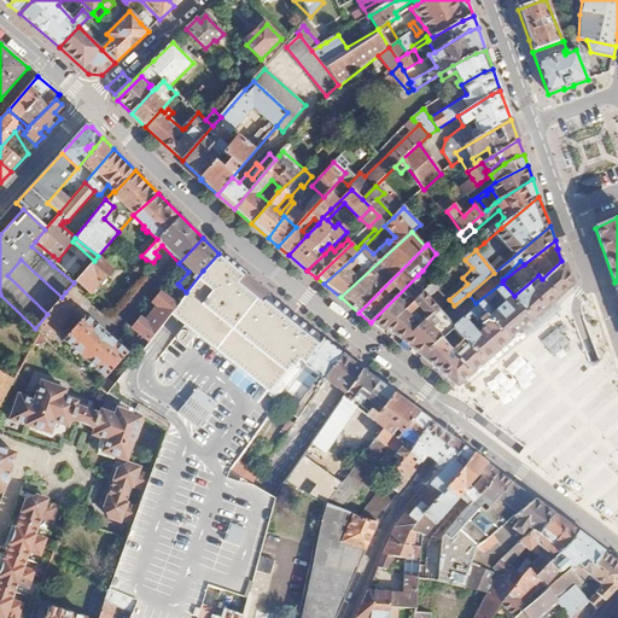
[(144,419),(165,430),(150,474),(145,488),(138,508),(133,522),(109,590),(134,601),(130,613),(128,617),(197,617),(202,605),(205,594),(208,587),(221,590),(227,593),(248,599),(256,572),(260,558),(277,497),(251,483),(231,470),(235,462),(304,365),(324,338),(219,254),(203,270),(186,292),(180,299),(178,303),(170,313),(146,344),(114,385),(108,392),(126,407),(141,418),(144,419)]
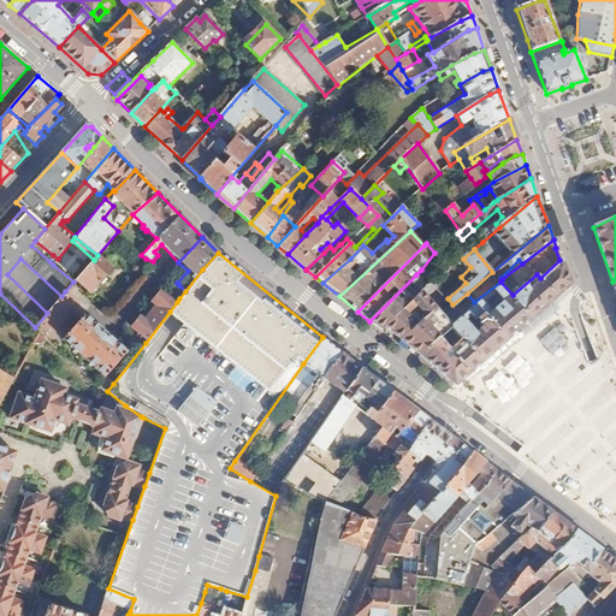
[(112,268),(98,255),(94,260),(75,280),(93,295),(101,284),(100,283),(112,268)]
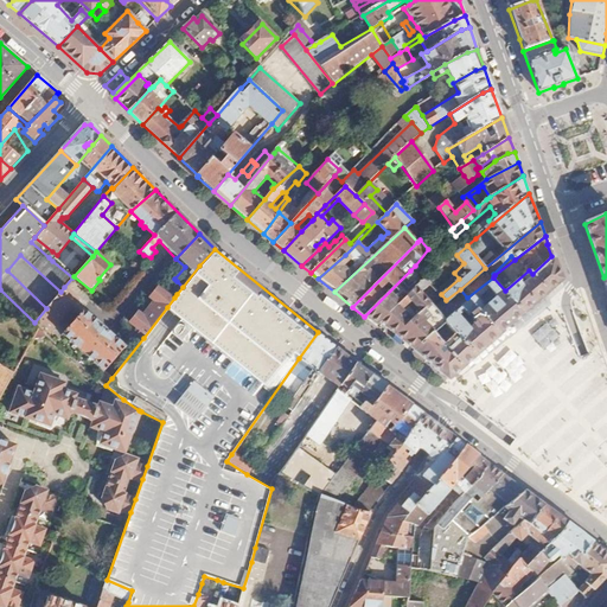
[(532,274),(529,270),(505,291),(518,307),(523,313),(561,280),(558,273),(553,256),(551,256),(532,274)]
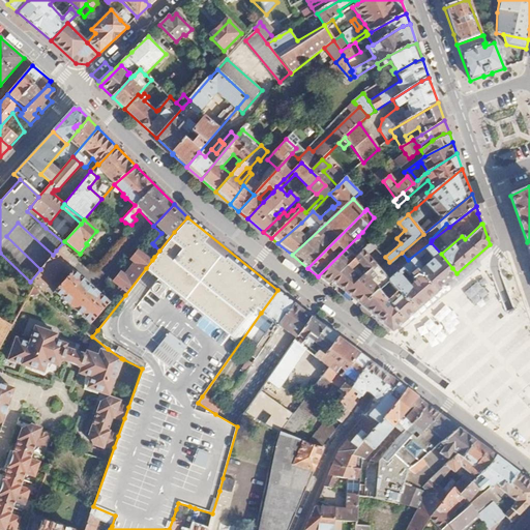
[(369,246),(358,236),(318,276),(324,281),(329,286),(331,283),(361,252),(369,246)]
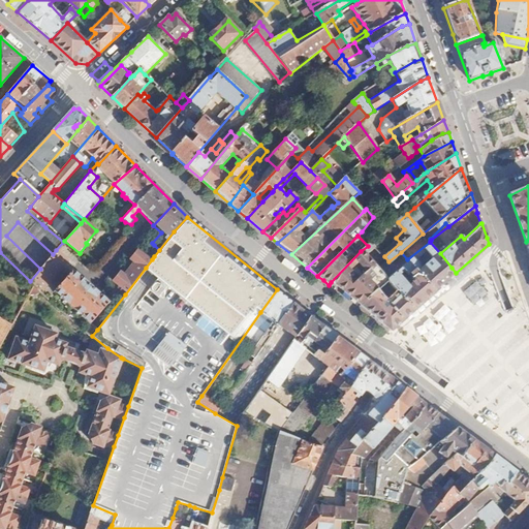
[(430,242),(407,259),(431,286),(435,291),(456,273),(452,268),(440,253),(430,242)]
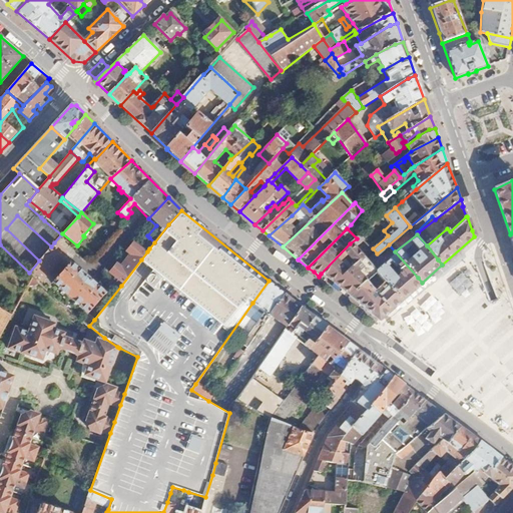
[(357,238),(350,243),(321,274),(348,296),(367,276),(373,270),(384,262),(377,253),(368,262),(356,248),(365,239),(361,235),(357,238)]
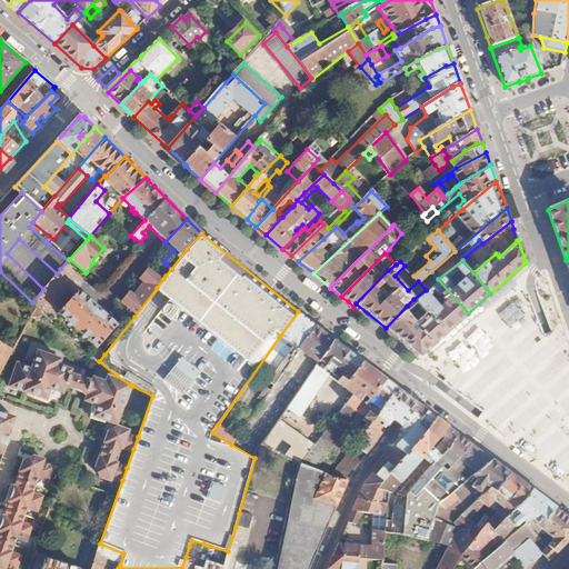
[(171,269),(166,263),(160,270),(166,276),(171,269)]
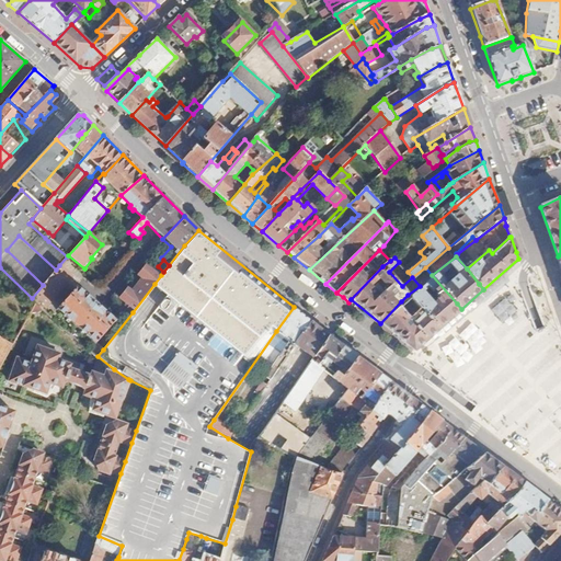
[(59,265),(56,270),(43,285),(32,298),(42,308),(71,275),(59,265)]
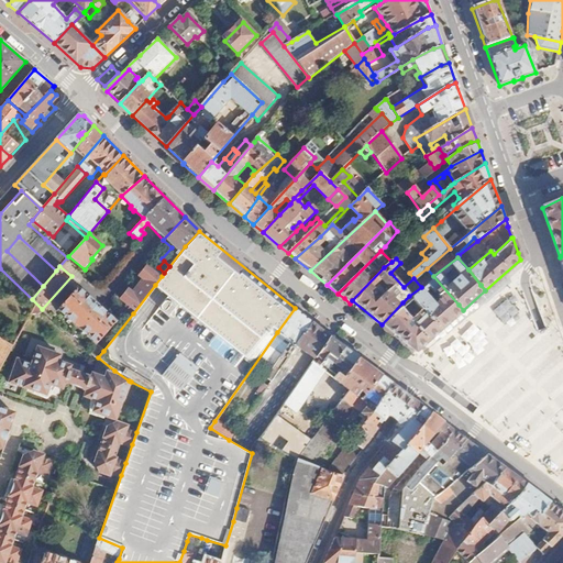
[(140,274),(143,278),(131,291),(127,289),(119,298),(129,306),(127,308),(133,313),(155,285),(162,276),(157,272),(154,275),(146,266),(140,274)]
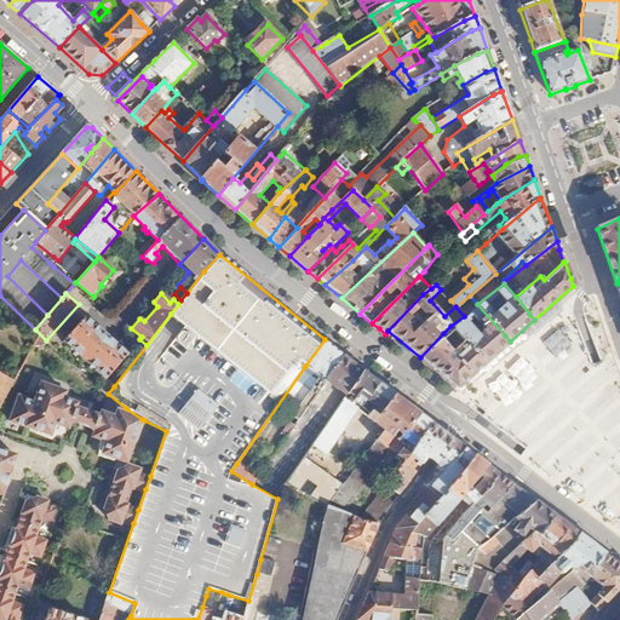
[(505,336),(477,304),(470,296),(455,306),(464,316),(451,326),(452,327),(455,331),(480,357),(486,363),(510,342),(505,336)]
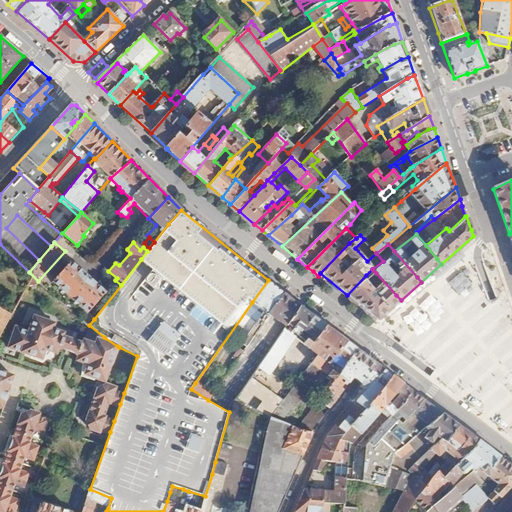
[(69,262),(52,282),(86,313),(81,319),(89,325),(94,319),(87,313),(104,293),(69,262)]
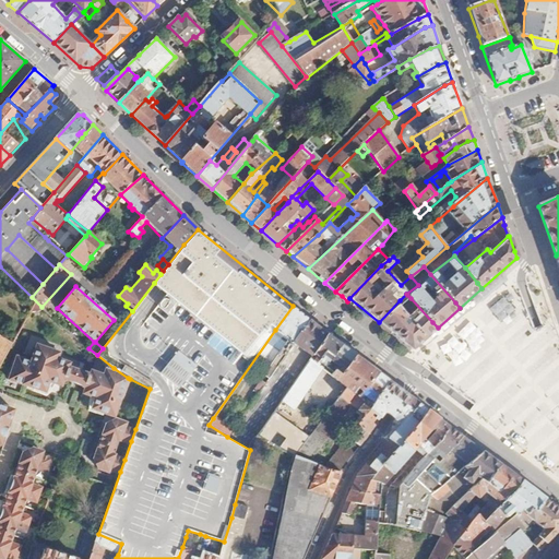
[(400,300),(379,322),(407,345),(413,349),(438,328),(432,322),(411,298),(405,306),(413,314),(412,316),(409,314),(408,316),(400,307),(407,295),(406,294),(400,300)]
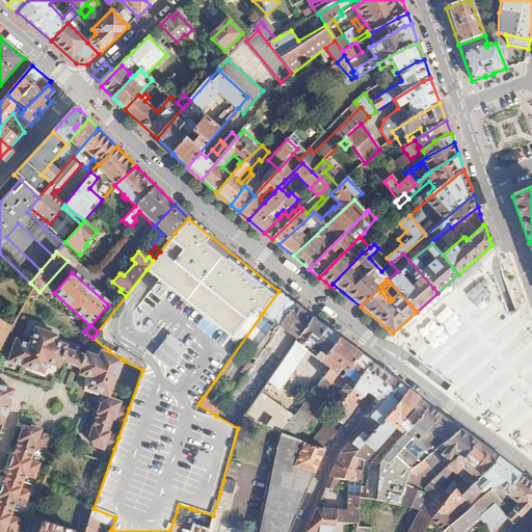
[(294,304),(278,291),(262,314),(273,322),(268,329),(266,329),(263,335),(264,335),(250,354),(257,358),(280,326),(294,304)]
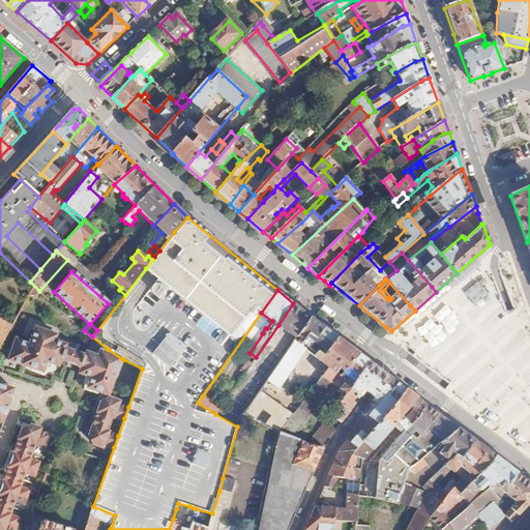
[(294,302),(293,303),(278,325),(296,339),(313,316),(294,302)]
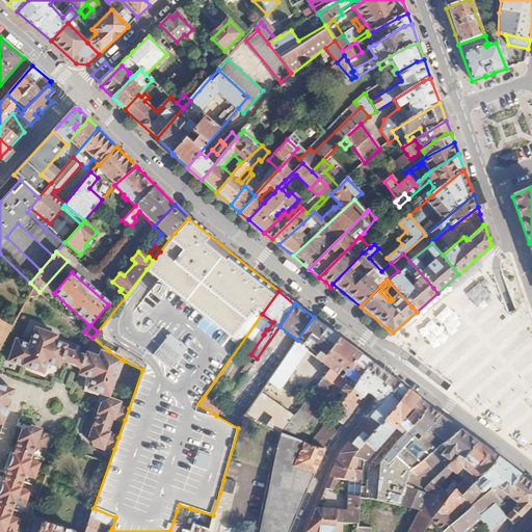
[(326,327),(314,317),(297,340),(296,342),(299,345),(308,335),(317,341),(326,327)]
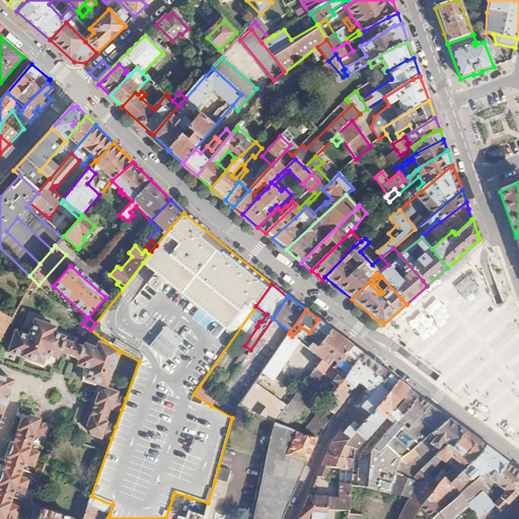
[(0,338),(10,320),(0,313),(0,338)]
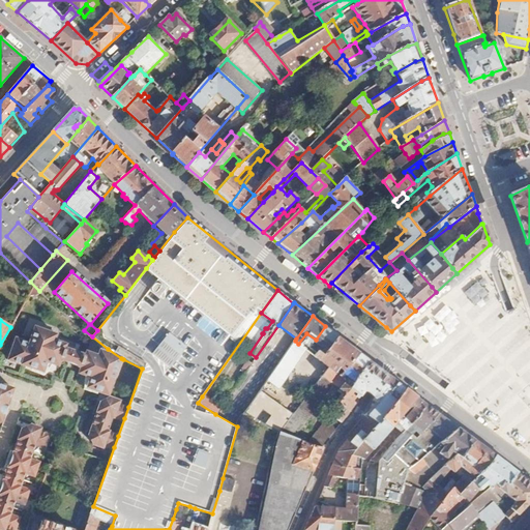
[(109,394),(121,358),(108,349),(108,352),(95,347),(93,353),(81,349),(80,353),(78,352),(77,351),(67,348),(68,344),(49,336),(51,331),(30,323),(24,340),(10,334),(3,355),(37,367),(41,358),(53,362),(55,356),(76,363),(74,370),(85,374),(81,384),(101,391),(100,396),(102,401),(90,434),(92,435),(95,441),(94,443),(104,446),(105,444),(114,447),(118,436),(109,433),(110,431),(108,430),(113,417),(114,417),(115,415),(124,418),(128,407),(119,404),(120,402),(111,398),(109,394)]
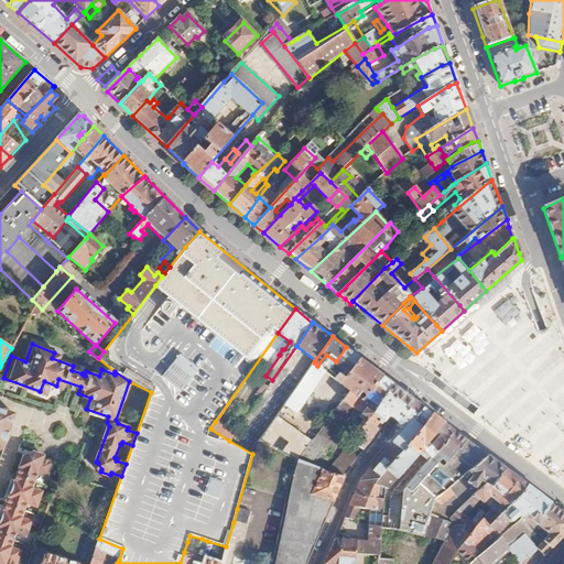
[(326,355),(317,366),(327,373),(334,379),(338,373),(344,378),(359,358),(346,347),(336,361),(326,355)]
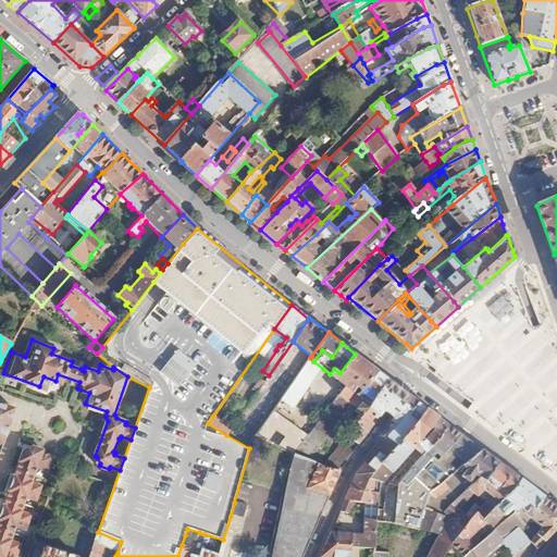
[(334,369),(330,374),(343,384),(345,386),(357,395),(378,371),(355,354),(339,373),(334,369)]
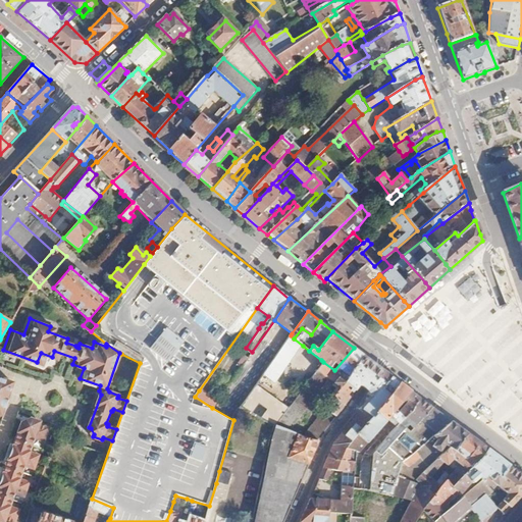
[(294,338),(291,335),(240,408),(245,410),(254,415),(275,385),(281,375),(303,346),(294,338)]
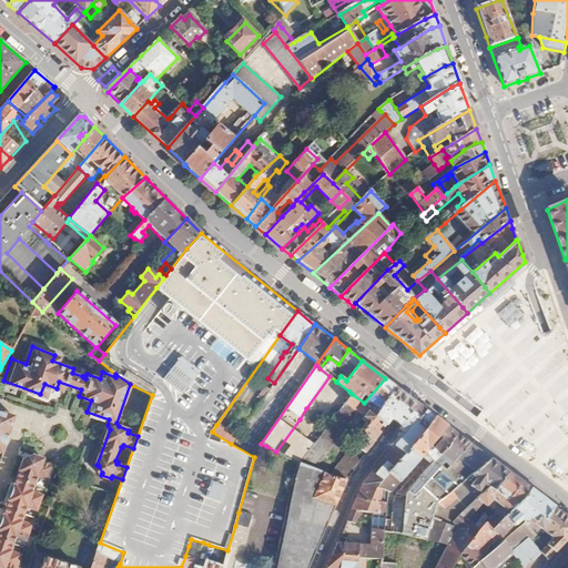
[(352,394),(350,397),(327,427),(301,464),(314,468),(358,412),(365,416),(372,422),(379,411),(385,414),(403,393),(385,378),(364,403),(352,394)]
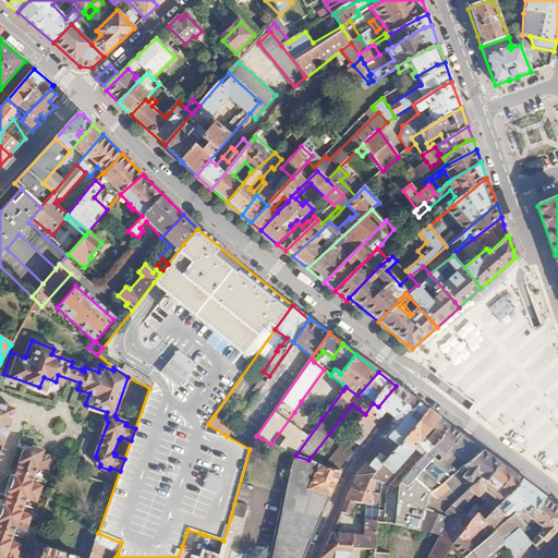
[(378,407),(373,403),(365,414),(362,417),(374,426),(384,413),(385,414),(403,391),(399,388),(396,386),(378,407)]
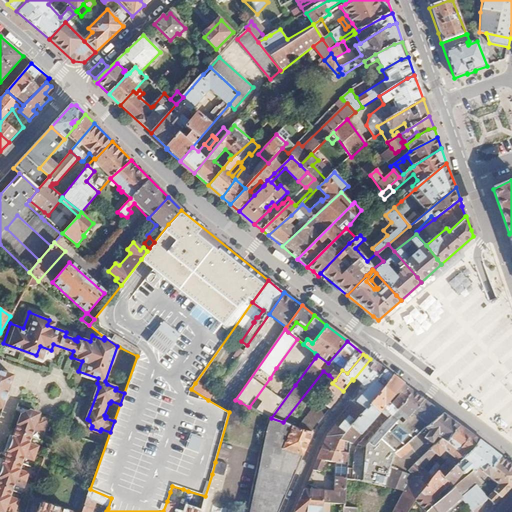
[(376,364),(370,359),(353,380),(355,381),(360,385),(365,389),(359,396),(369,404),(382,389),(373,382),(383,369),(376,364)]
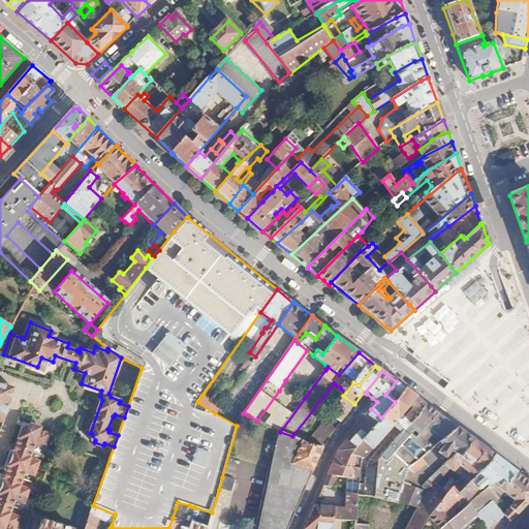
[(405,389),(396,381),(385,395),(395,402),(405,389)]
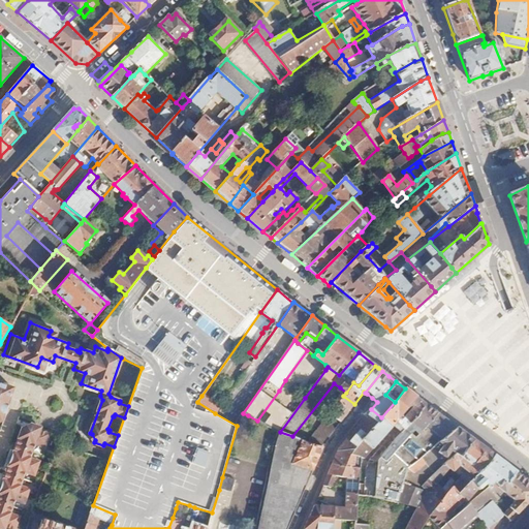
[(0,422),(1,423),(13,390),(0,384),(0,422)]
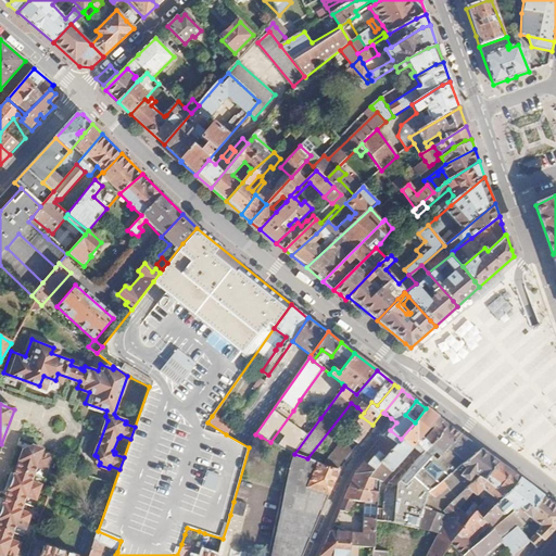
[(357,407),(355,411),(358,413),(353,420),(356,422),(361,416),(364,413),(357,407)]
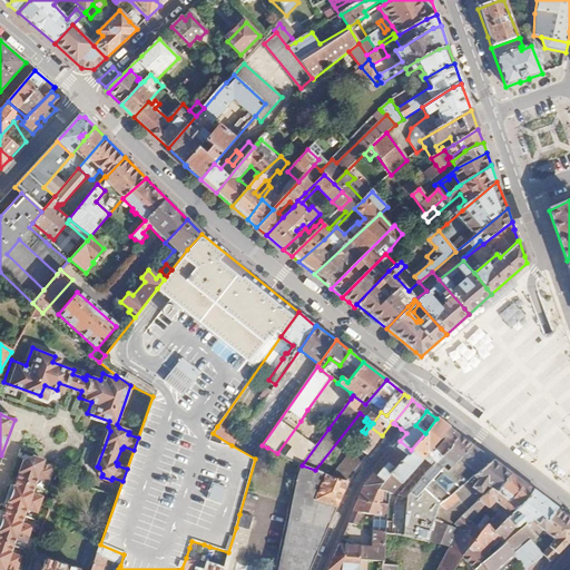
[(425,433),(411,450),(401,462),(380,489),(389,492),(392,493),(423,458),(428,461),(399,495),(394,508),(390,533),(397,534),(397,533),(403,534),(408,498),(438,463),(433,460),(438,454),(431,449),(448,428),(436,419),(425,433)]
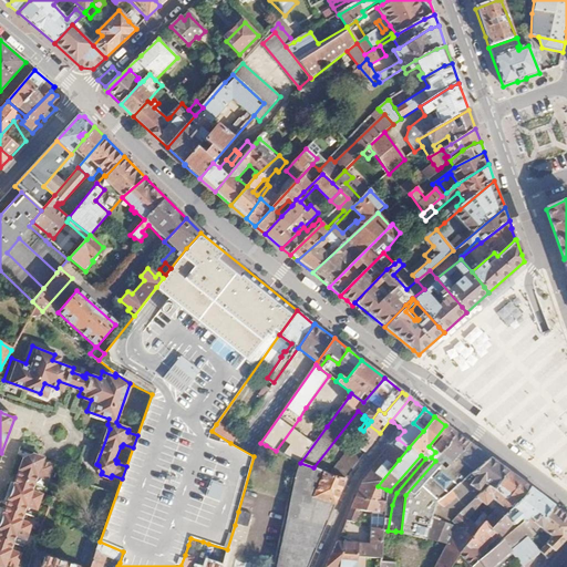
[(327,426),(321,422),(294,461),(298,463),(300,463),(327,426)]
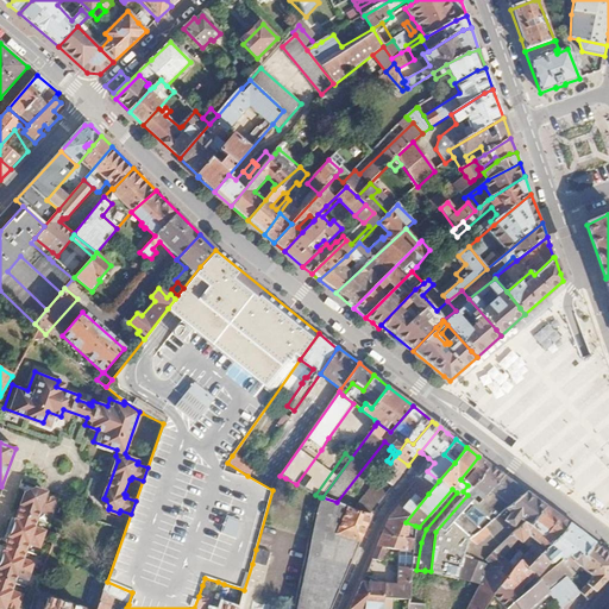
[(232,456),(227,463),(248,476),(253,468),(232,456)]
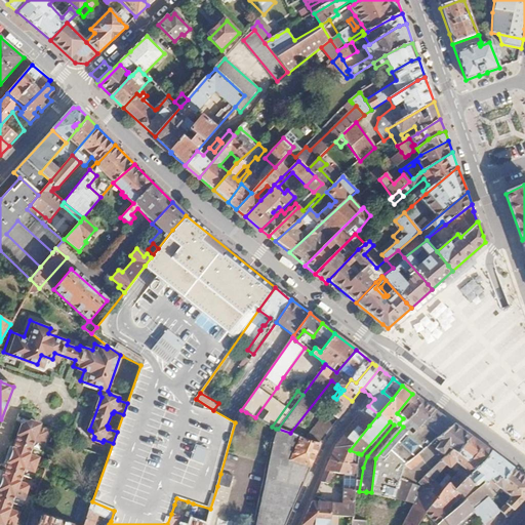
[(340,393),(336,399),(327,410),(338,419),(352,401),(340,393)]
